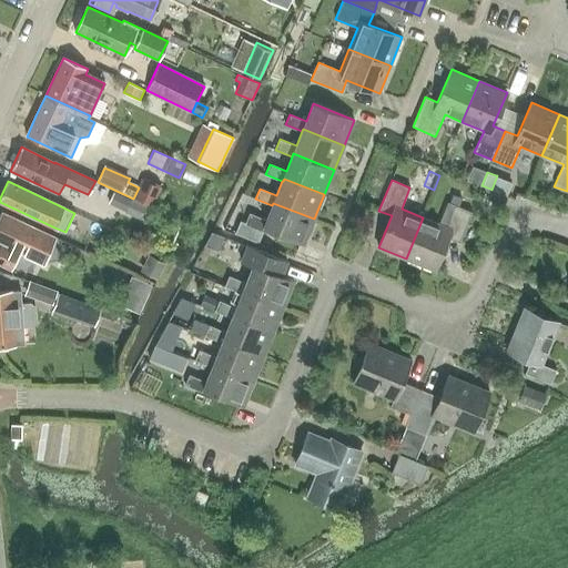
[(131,199),(115,193),(110,205),(125,212),(131,199)]
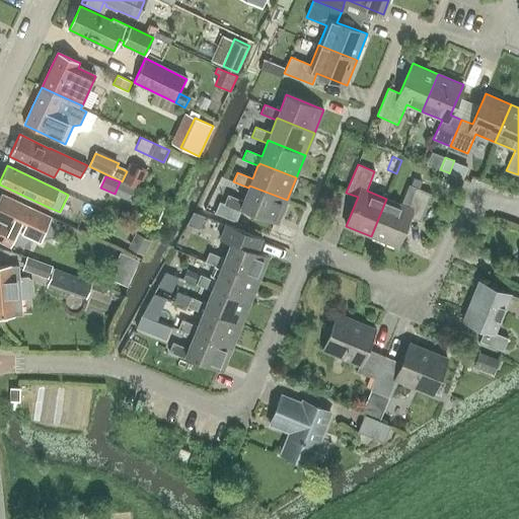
[(249,186),(248,188),(243,201),(228,195),(224,204),(220,202),(215,213),(236,222),(241,209),(278,223),(287,200),(249,186)]
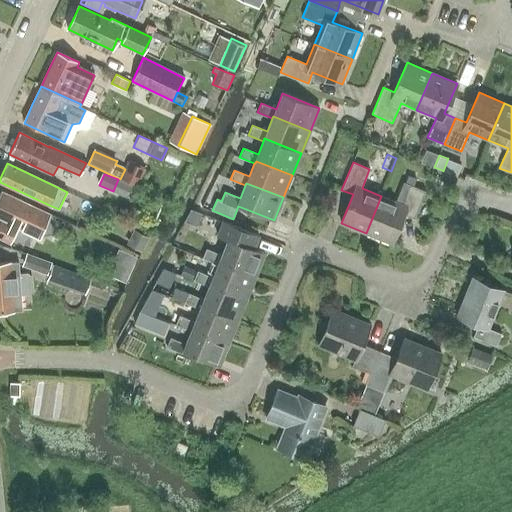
[(381,196),(366,233),(391,243),(403,214),(414,219),(425,191),(409,185),(401,204),(381,196)]
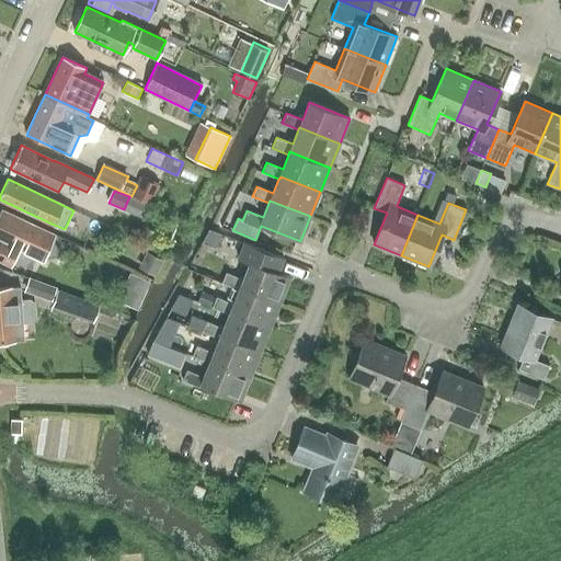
[(0,260),(11,265),(19,249),(44,261),(56,235),(1,209),(0,212),(0,260)]
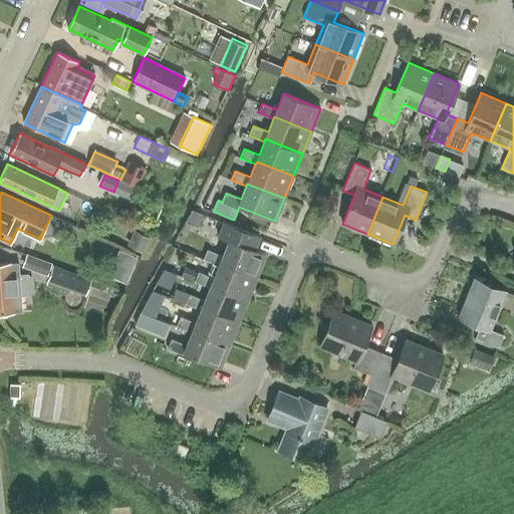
[(192,210),(186,222),(187,223),(198,227),(203,214),(192,210)]
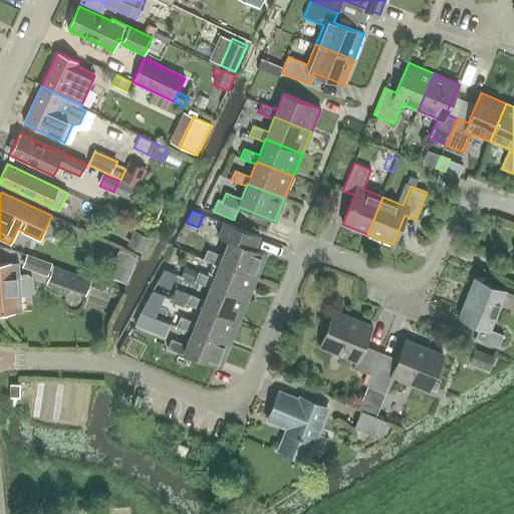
[(256,277),(266,255),(255,250),(260,237),(224,222),(222,226),(218,236),(229,241),(222,256),(207,250),(204,259),(219,265),(220,263),(256,277)]
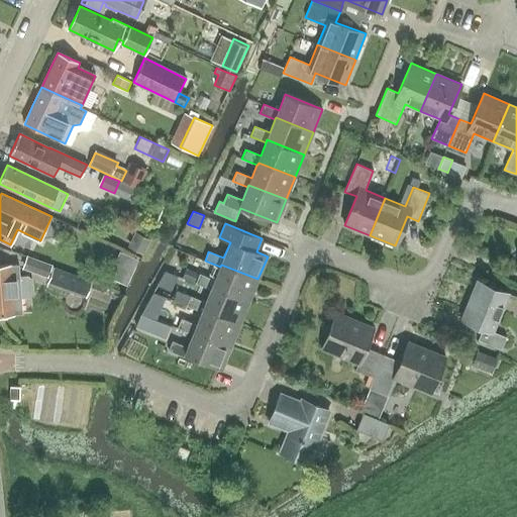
[(150,240),(135,233),(128,247),(144,254),(150,240)]
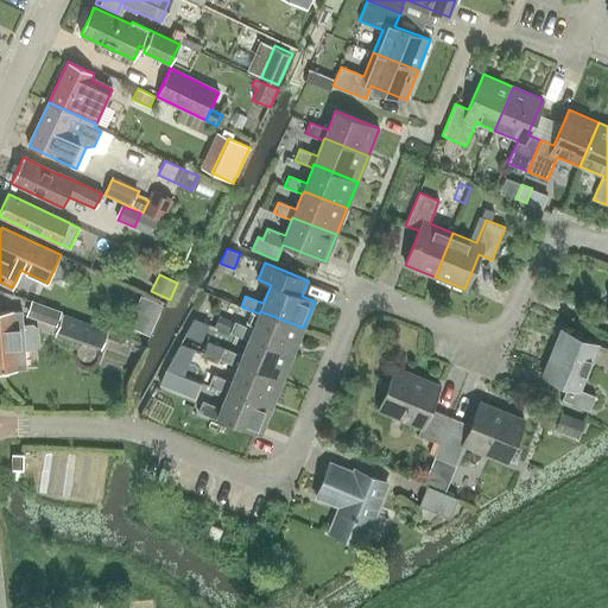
[(140,295),(127,325),(150,335),(163,305),(140,295)]
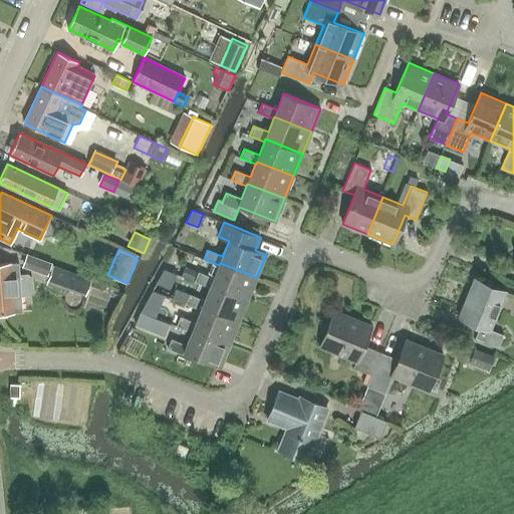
[(51,264),(27,255),(22,267),(47,276),(51,264)]
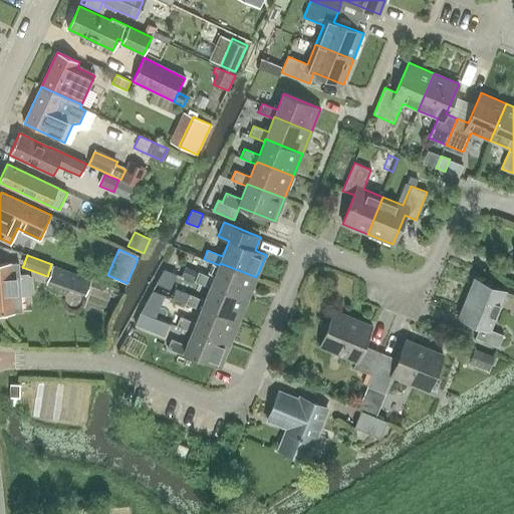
[(18,263),(0,264),(0,312),(22,311),(21,295),(29,294),(32,290),(32,278),(27,274),(19,275),(18,263)]
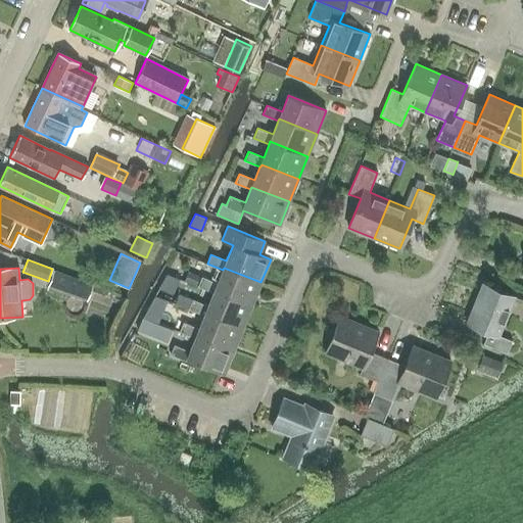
[(215,290),(252,305),(260,282),(224,268),(223,270),(218,283),(201,277),(198,286),(214,292),(215,290)]
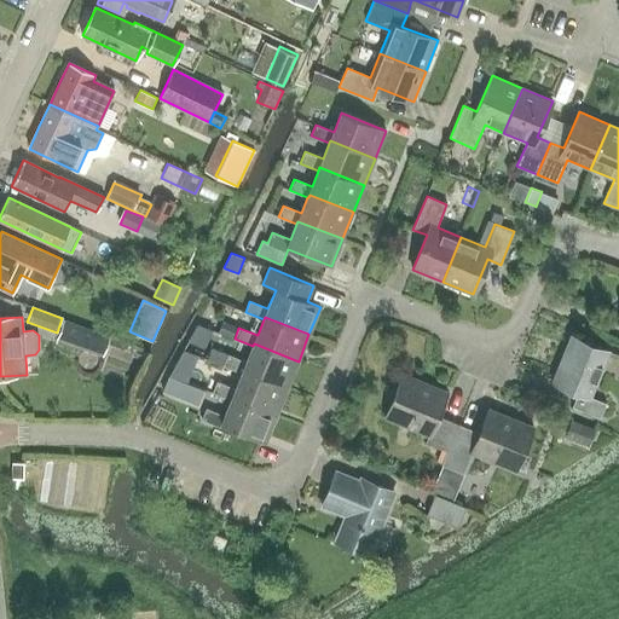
[(110,339),(64,322),(57,341),(103,357),(110,339)]
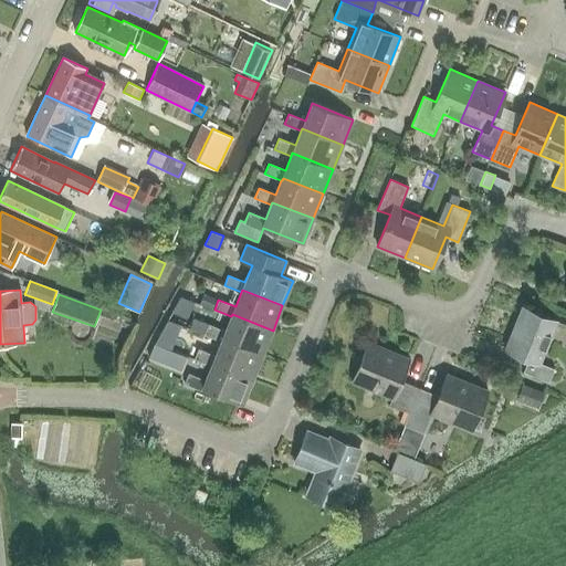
[(216,300),(205,295),(200,305),(212,310),(216,300)]
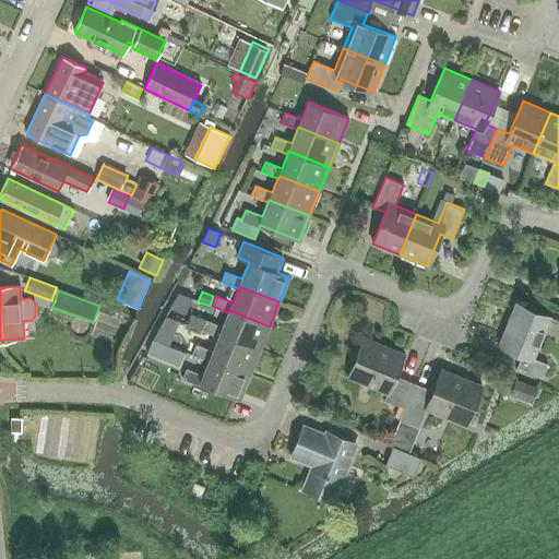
[(542,378),(547,364),(532,358),(549,317),(514,302),(498,345),(522,355),(516,367),(542,378)]
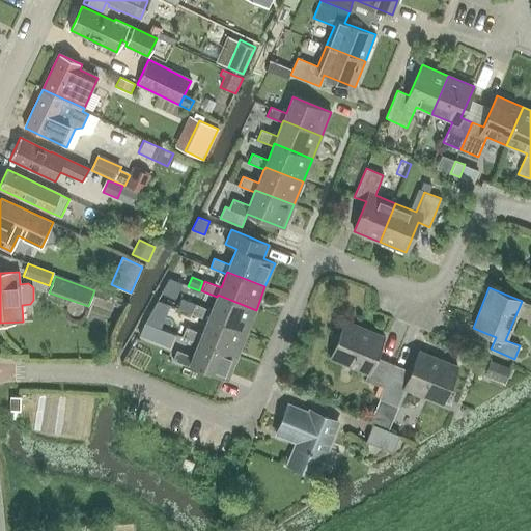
[(247,333),(256,310),(218,295),(217,297),(212,310),(195,304),(192,314),(207,320),(208,317),(247,333)]
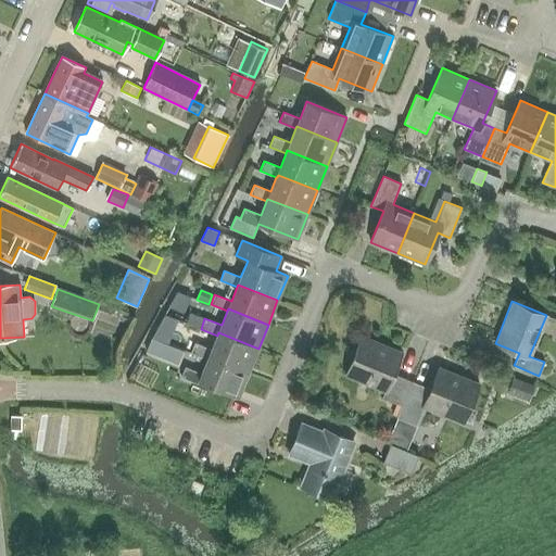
[(190,313),(187,323),(201,329),(204,318),(190,313)]
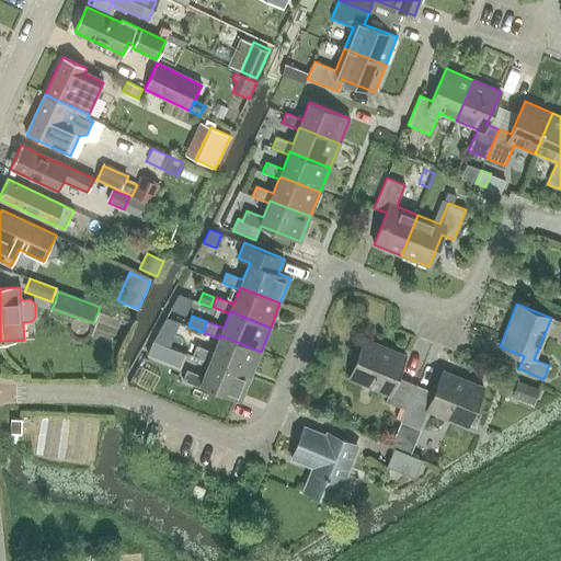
[(165,317),(153,340),(170,346),(180,322),(165,317)]
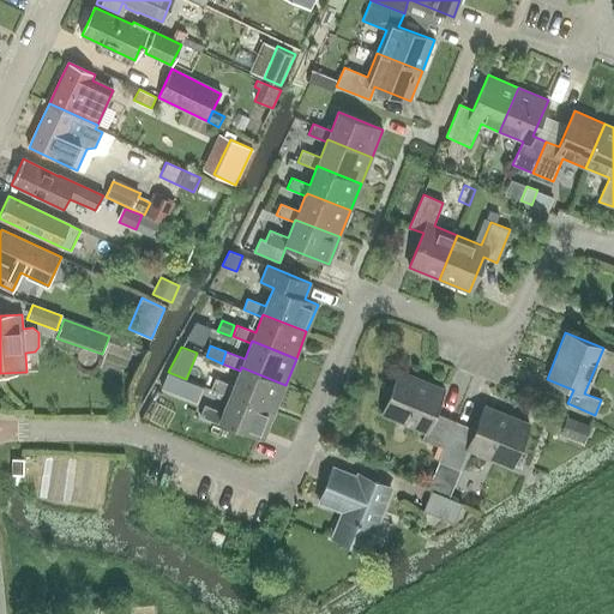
[(275,411),(286,385),(241,367),(240,371),(234,386),(215,379),(211,390),(229,397),(230,393),(275,411)]
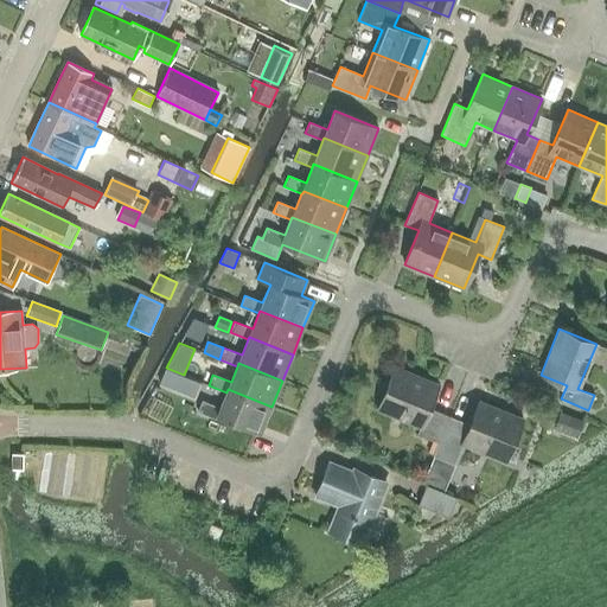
[(439,443),(449,416),(428,408),(439,383),(396,365),(377,411),(420,428),(417,434),(439,443)]
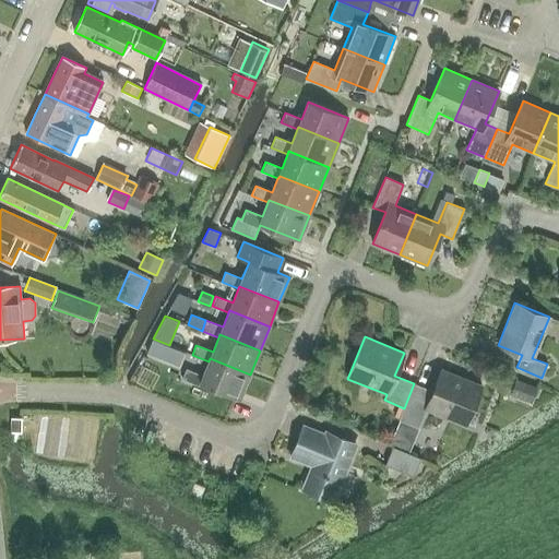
[(147,351),(146,354),(165,360),(166,358),(166,357),(171,346),(169,345),(153,339),(149,348),(147,351)]
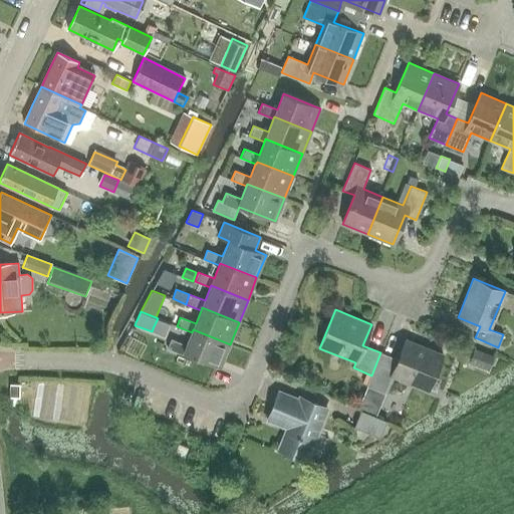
[(176,328),(158,321),(155,329),(173,336),(176,328)]
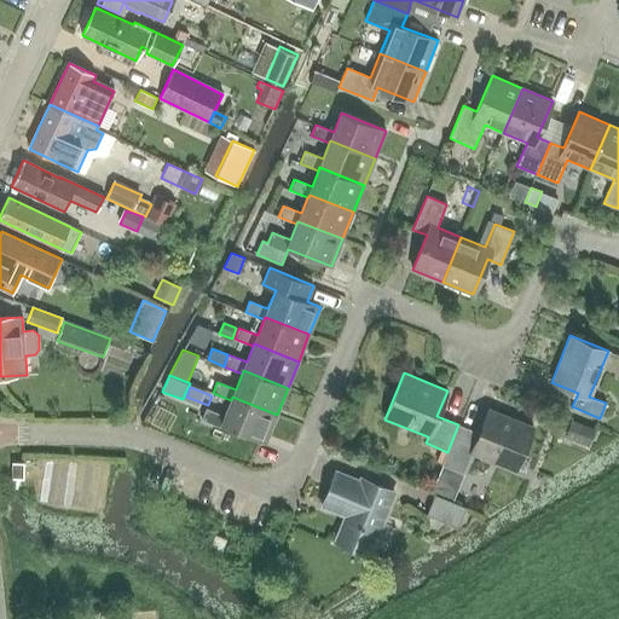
[(265,443),(277,415),(232,397),(231,400),(225,416),(206,409),(202,420),(221,428),(223,426),(265,443)]
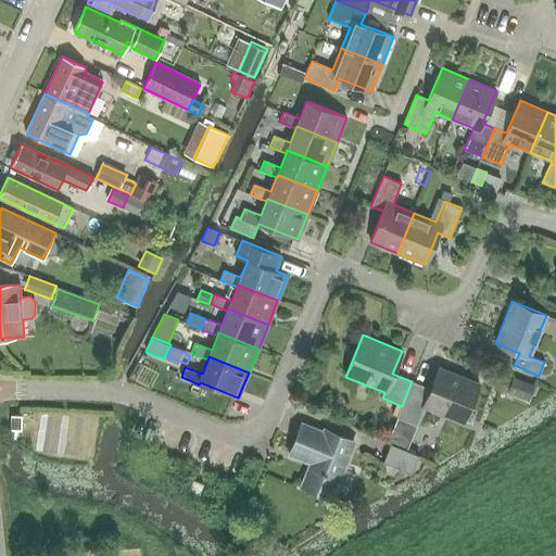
[(430,389),(412,381),(402,406),(403,406),(397,419),(416,427),(421,414),(424,408),(462,424),(479,382),(440,366),(430,389)]
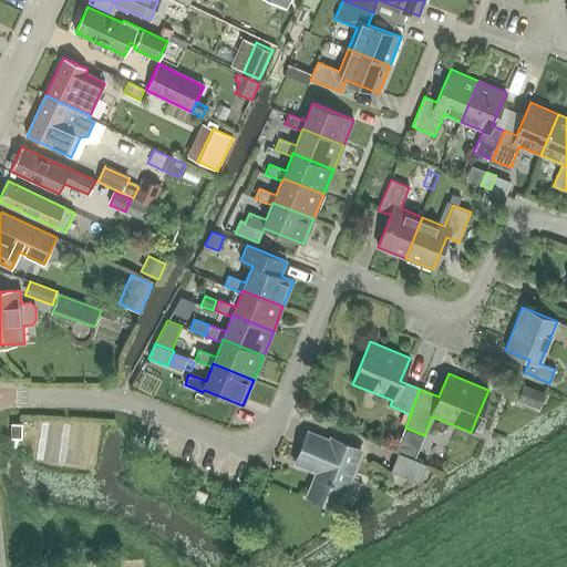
[(545,393),(524,387),(518,403),(539,410),(545,393)]
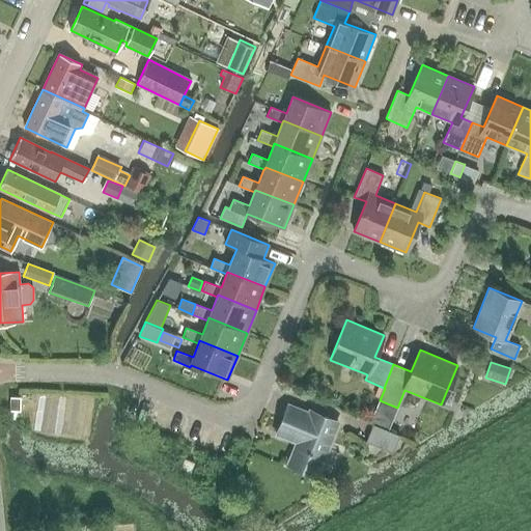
[(309,414),(288,406),(277,434),(298,442),(288,464),(316,475),(338,422),(310,411),(309,414)]
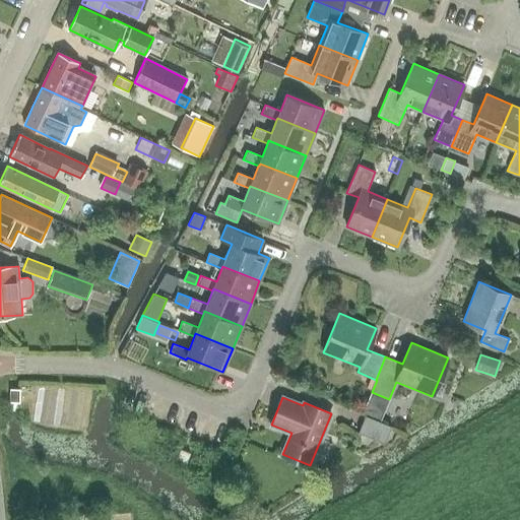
[(391,427),(366,416),(360,433),(385,443),(391,427)]
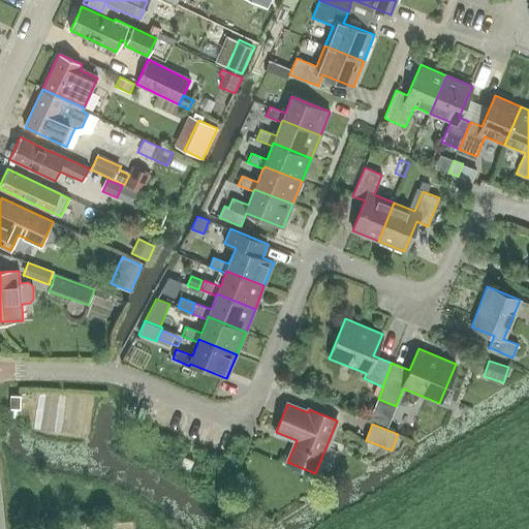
[(189,470),(193,461),(184,457),(180,466),(189,470)]
